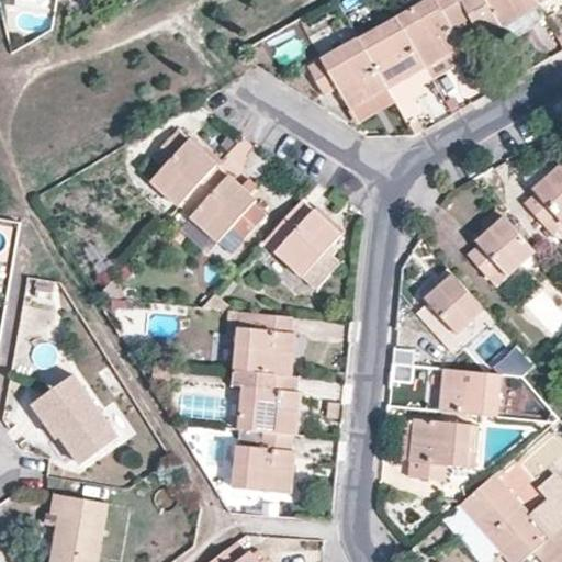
[(406,0),(392,9),(396,18),(427,0),(406,0)]
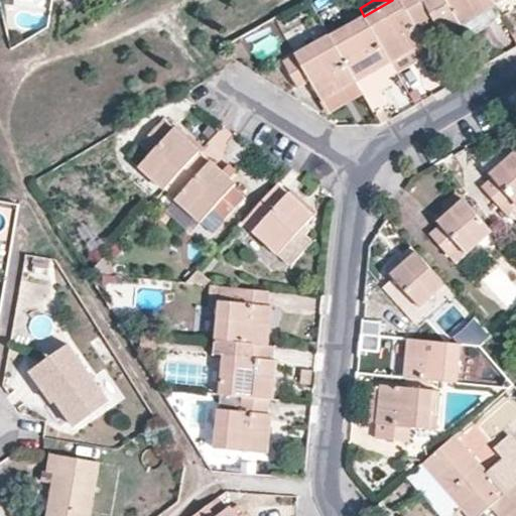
[(399,0),(392,0),(364,16),(390,61),(423,41),(399,0)]
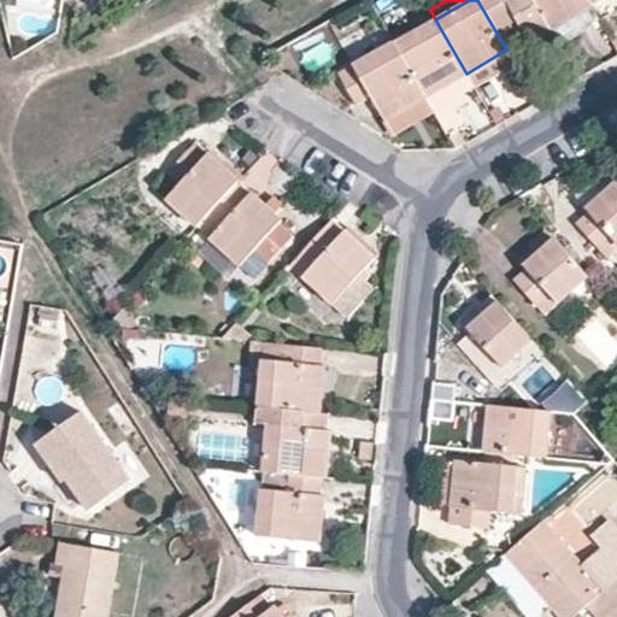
[(533,0),(477,0),(506,50),(509,54),(551,30),(533,0)]
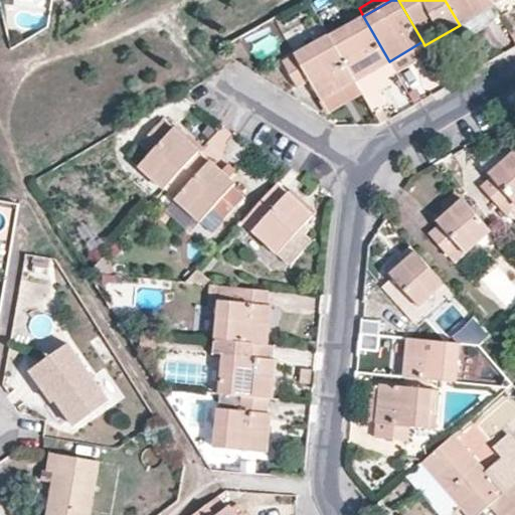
[(491,0),(445,0),(460,25),(494,6),(492,2),(491,0)]
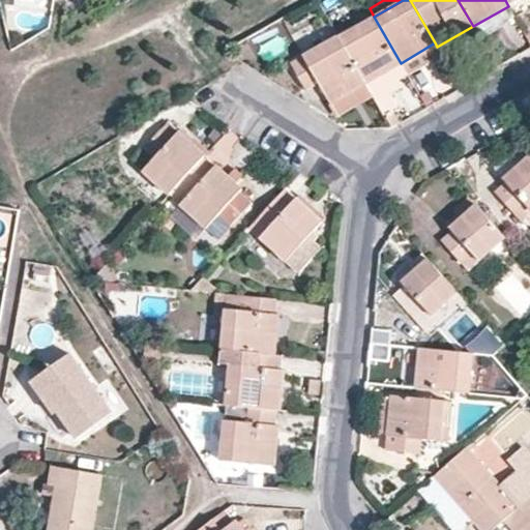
[(372,93),(383,113),(396,106),(389,92),(401,85),(396,78),(407,72),(401,63),(374,17),(339,36),(372,93)]
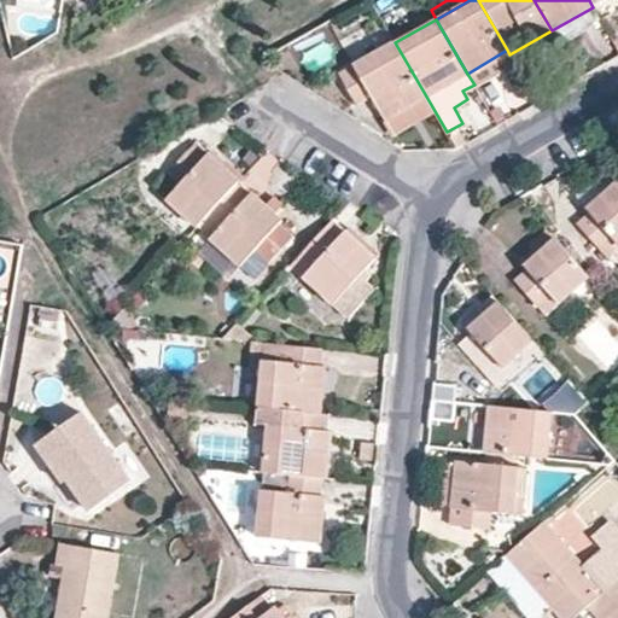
[(433,109),(395,42),(338,74),(356,105),(371,97),(390,133),(433,109)]
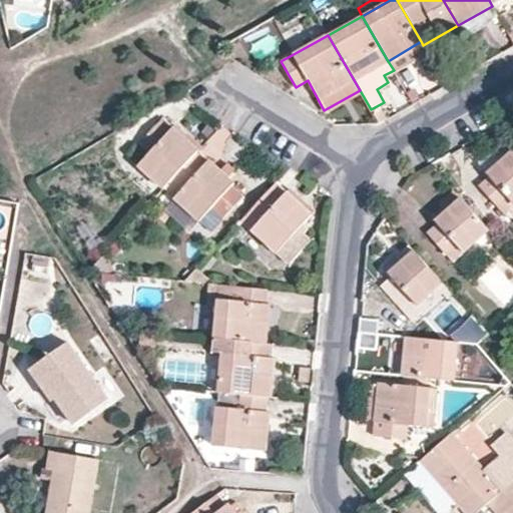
[(423,45),(421,41),(388,61),(394,70),(427,52),(423,45)]
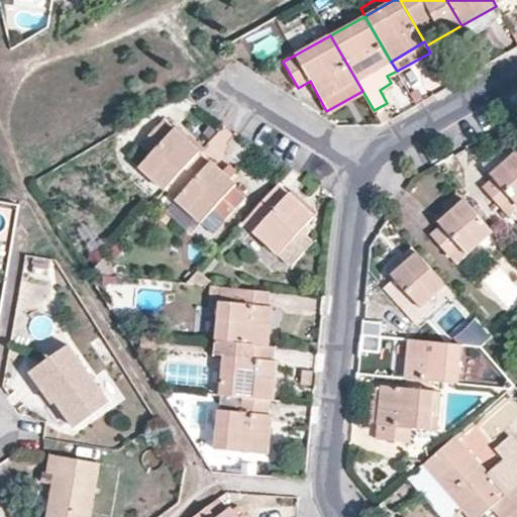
[(421,93),(441,82),(428,60),(408,71),(421,93)]
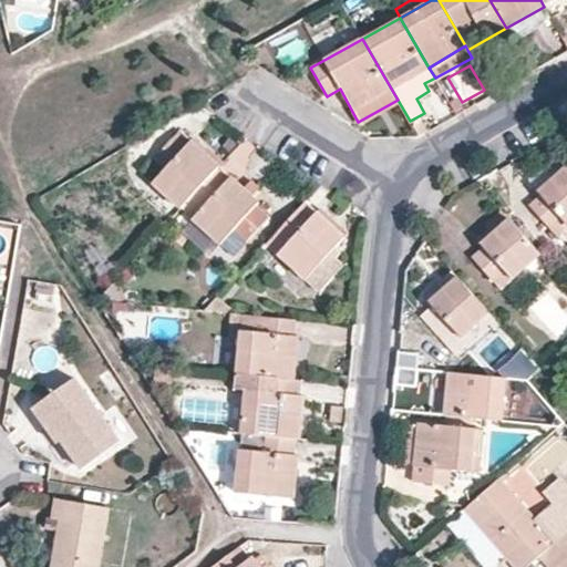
[(459,98),(449,101),(456,114),(464,110),(459,98)]
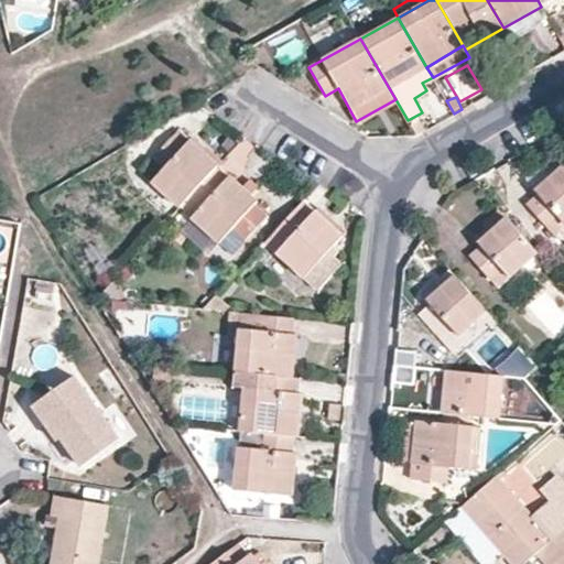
[(420,118),(410,123),(416,134),(425,129),(420,118)]
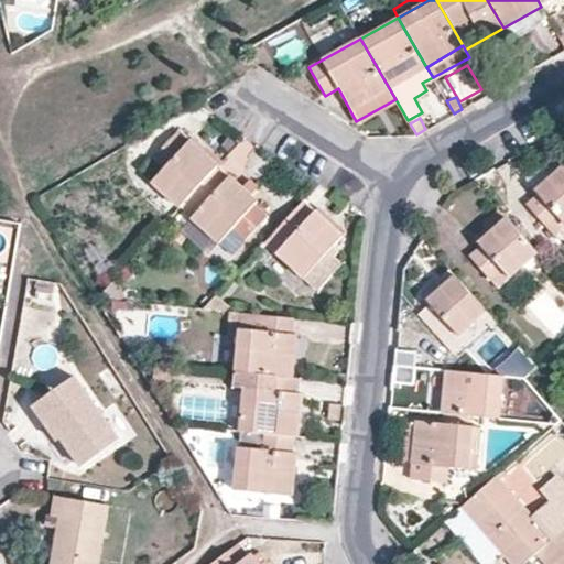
[(215,169),(218,164),(192,139),(187,143),(176,131),(156,152),(169,164),(152,181),(180,206),(180,205),(215,169)]
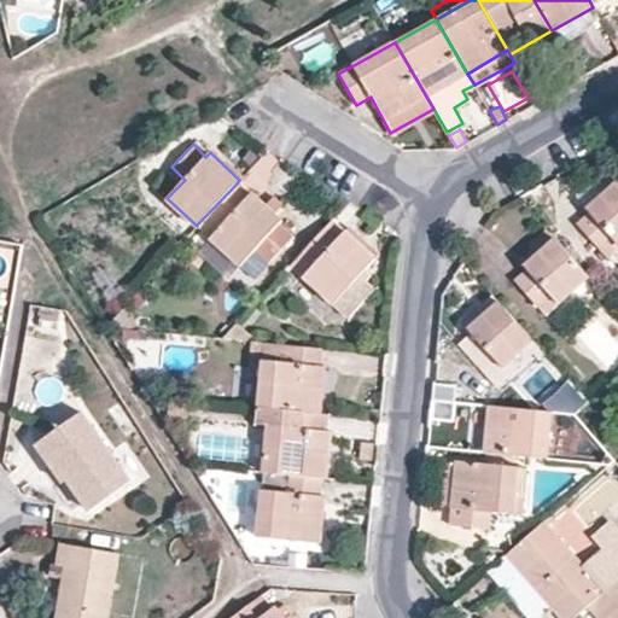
[(617,181),(617,180),(587,207),(592,211),(577,222),(605,256),(617,244),(617,181)]
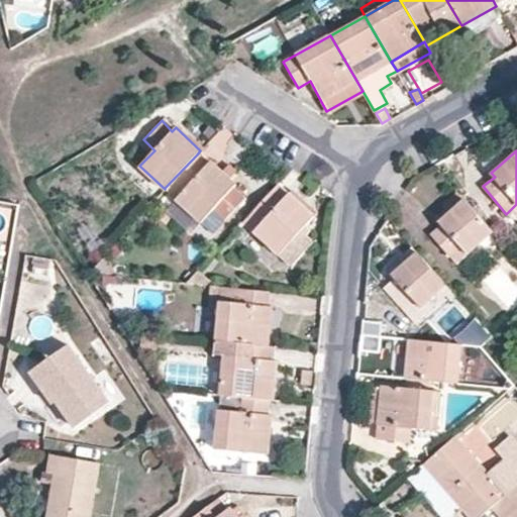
[(247,195),(210,161),(207,164),(197,154),(165,188),(200,220),(212,208),(224,219),(247,195)]
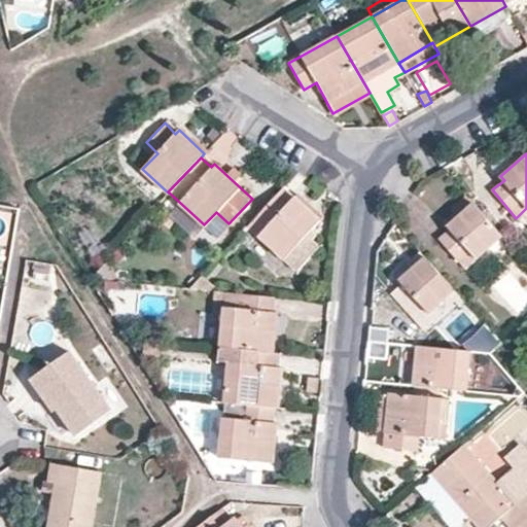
[(281,188),(236,237),(256,256),(264,248),(269,253),(273,248),(295,270),(319,244),(311,236),(315,232),(311,229),(319,219),(294,197),(292,199),(281,188)]
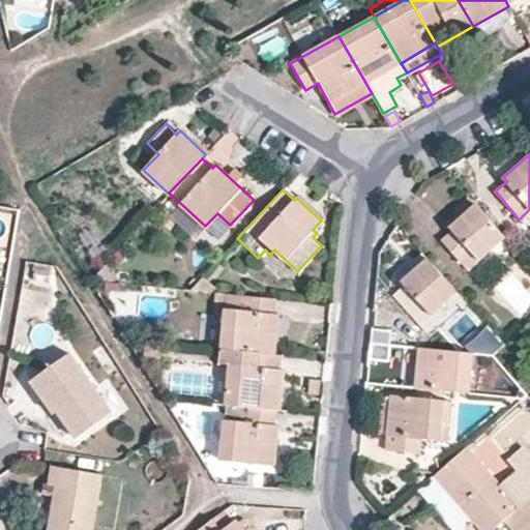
[(475,204),(469,197),(453,208),(457,212),(445,223),(449,228),(475,204)]
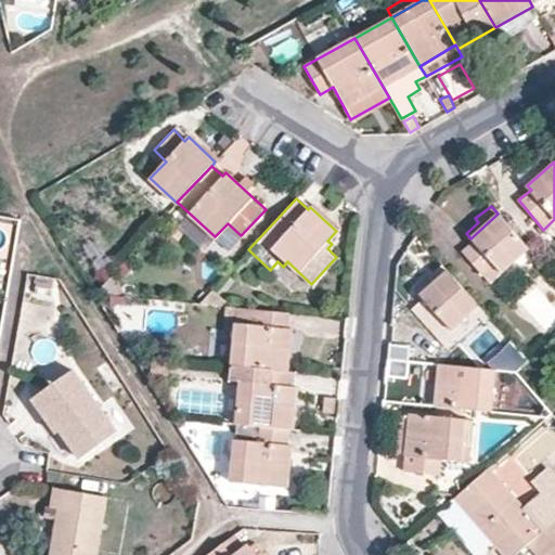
[(498,214),(470,239),(474,241),(462,250),(489,281),(528,247),(498,214)]
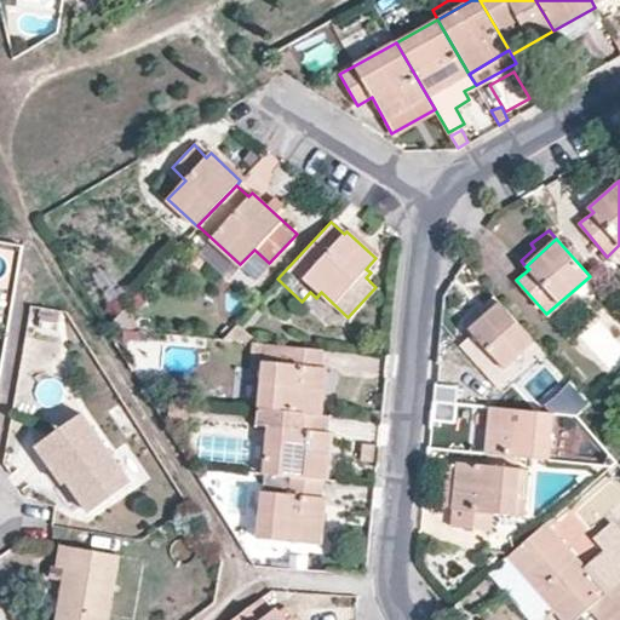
[(256,279),(269,263),(254,250),(240,264),(256,279)]
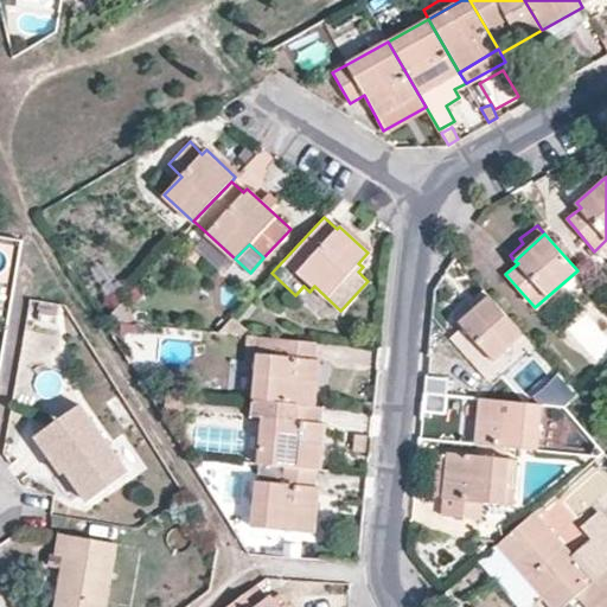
[(461,321),(490,296),(483,288),(454,315),(461,321)]
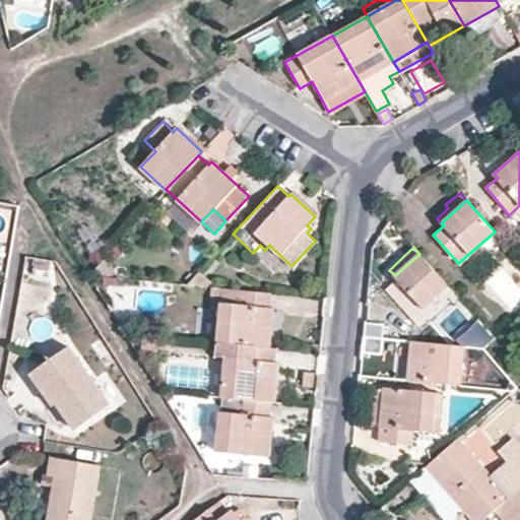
[(419,254),(395,275),(397,279),(386,288),(406,310),(416,301),(423,308),(447,285),(419,254)]
